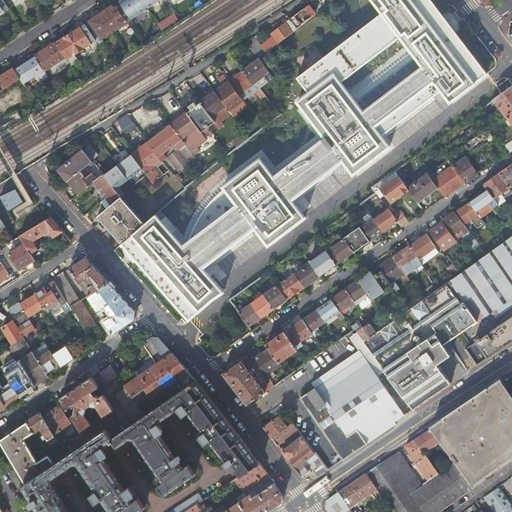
[(0,0),(0,16),(11,10),(4,0),(0,0)]
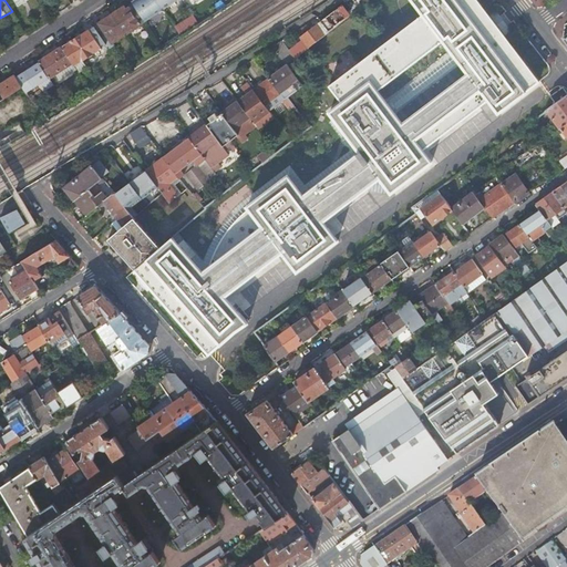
[(263,226),(209,267),(204,271),(173,237),(160,248),(135,270),(144,280),(148,286),(209,354),(235,332),(248,323),(226,297),(284,253),(298,271),(338,240),(325,222),(332,215),(381,179),(391,193),(432,163),(424,151),(488,101),(498,113),(539,82),(493,21),(476,0),(412,0),(423,14),(329,86),(342,103),(330,113),(360,152),(312,188),(303,195),(289,175),(248,206),(251,210),(263,226)]
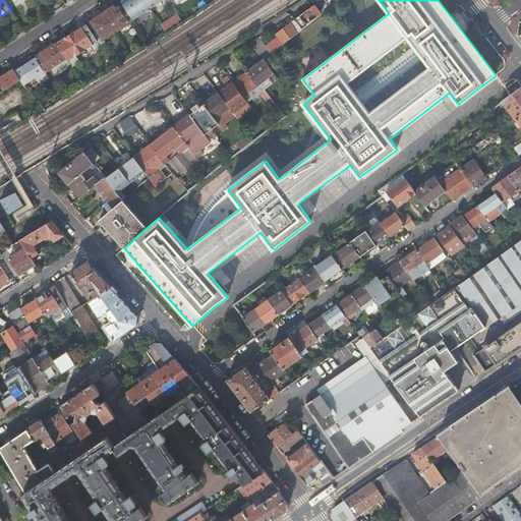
[(126,0),(138,17),(151,9),(145,0),(126,0)]
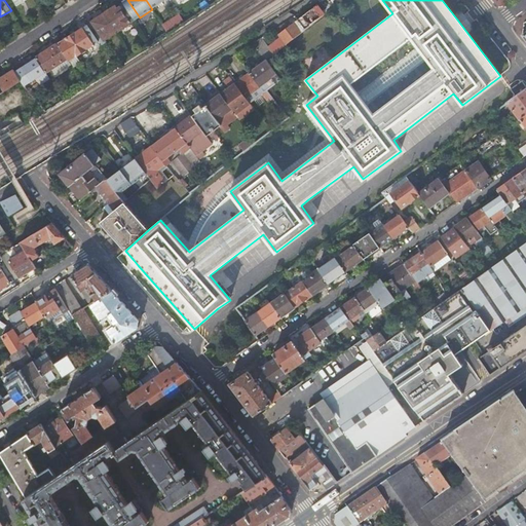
[(146,0),(152,9),(165,1),(164,0),(146,0)]
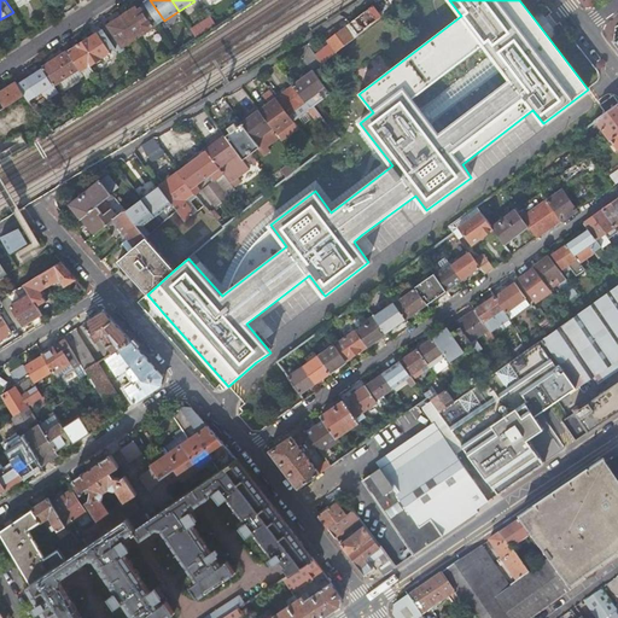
[(124,16),(139,38),(158,24),(146,5),(140,7),(141,9),(139,10),(136,7),(124,16)]
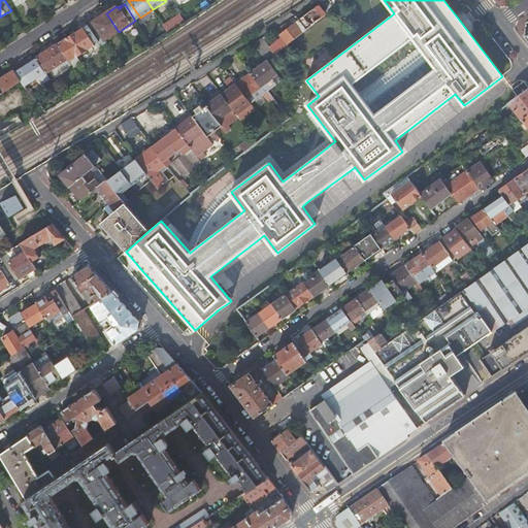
[(300,21),(307,30),(326,15),(319,6),(309,13),(300,21)]
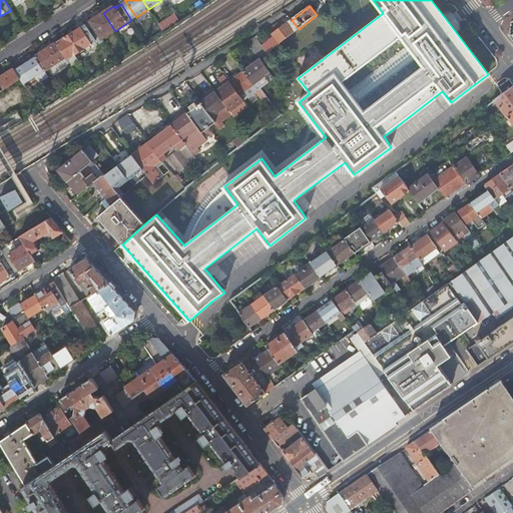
[(86,24),(98,41),(102,39),(115,31),(103,13),(90,21),(91,22),(86,24)]
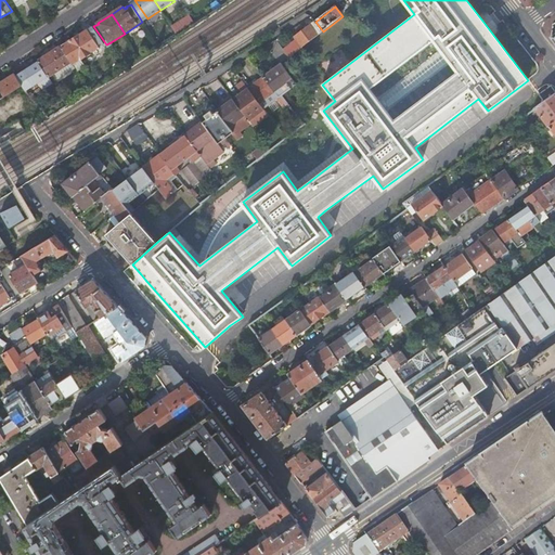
[(297,39),(304,48),(323,31),(315,22),(306,29),(295,37),(297,39)]
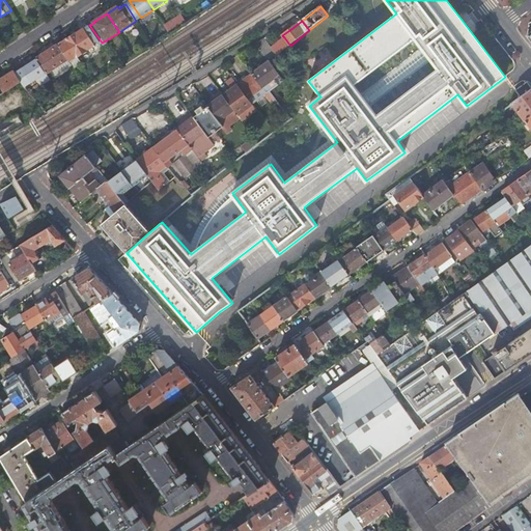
[(66,39),(79,57),(95,45),(84,28),(68,37),(66,39)]
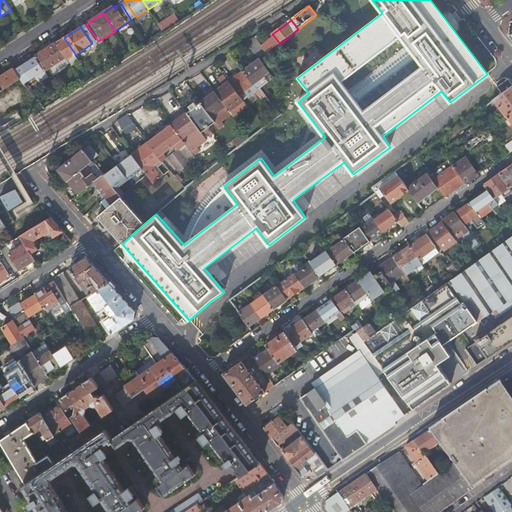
[(66,57),(68,60),(76,55),(64,38),(60,41),(55,34),(52,36),(56,43),(66,57)]
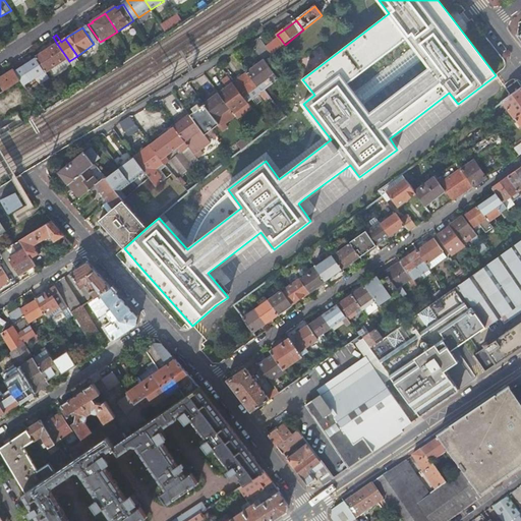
[(267,47),(272,54),(285,45),(279,37),(267,47)]
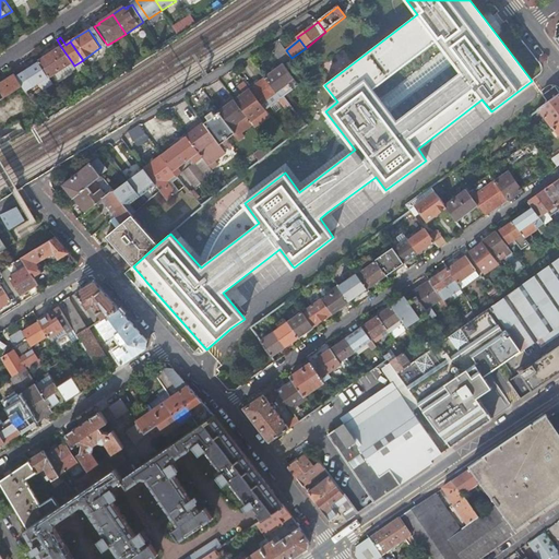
[(283,64),(284,63),(292,58),(286,50),(280,42),(277,48),(275,55),(283,64)]
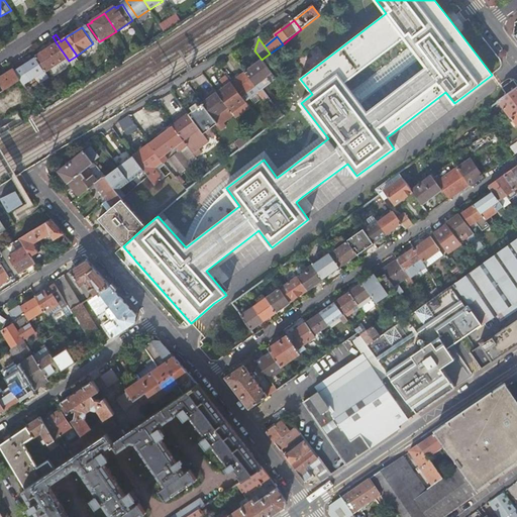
[(36,57),(45,71),(67,58),(57,43),(36,57)]
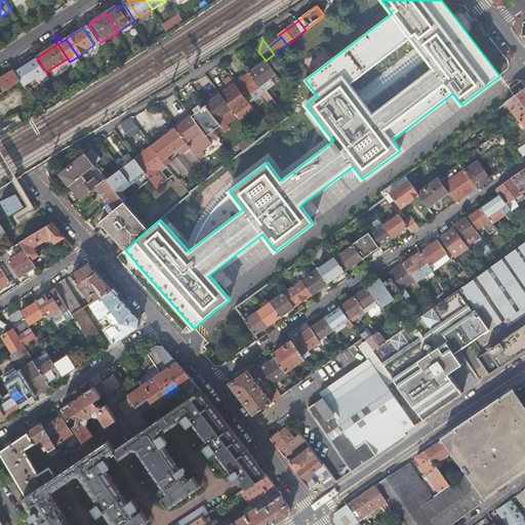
[(32,82),(46,72),(37,57),(23,67),(32,82)]
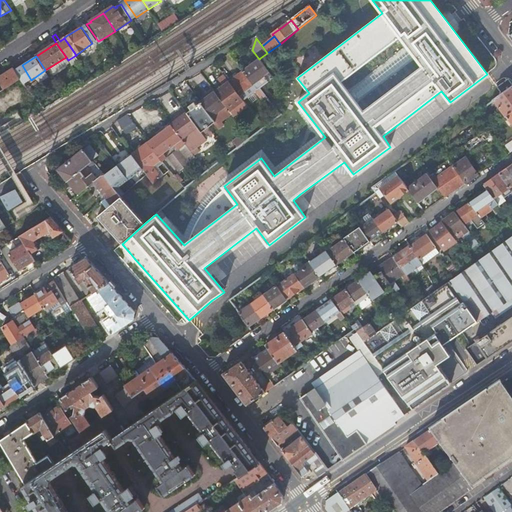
[(258,90),(260,89),(259,88),(260,88),(256,83),(265,77),(268,81),(274,77),(269,70),(260,58),(259,59),(243,71),(258,90)]
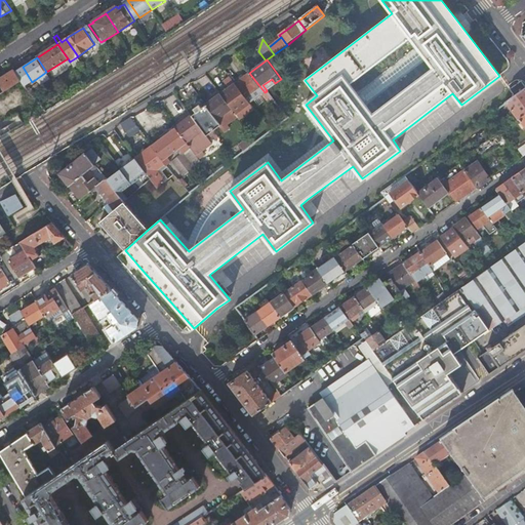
[(27,85),(32,82),(23,67),(17,70),(27,85)]
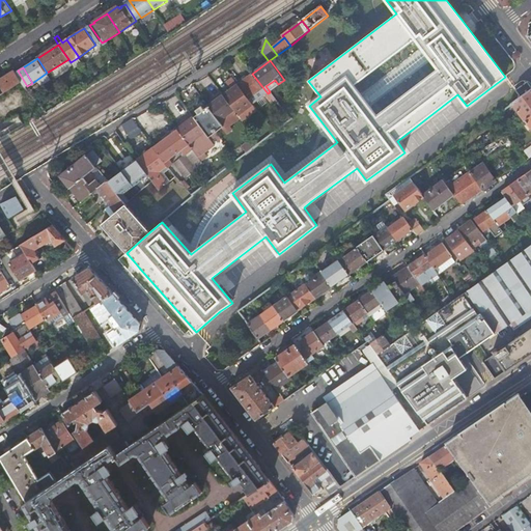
[(0,80),(0,86),(4,93),(21,82),(22,82),(15,71),(0,80)]
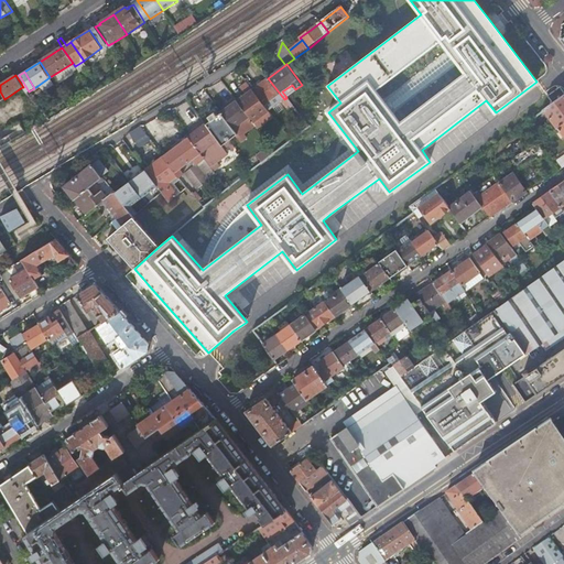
[(269,111),(284,99),(268,78),(260,84),(252,90),(269,111)]
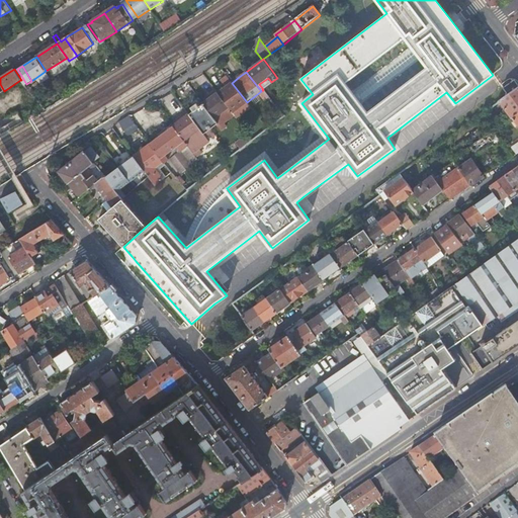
[(235,118),(250,107),(247,102),(232,83),(227,76),(221,81),(226,87),(223,89),(218,93),(232,113),(235,118)]
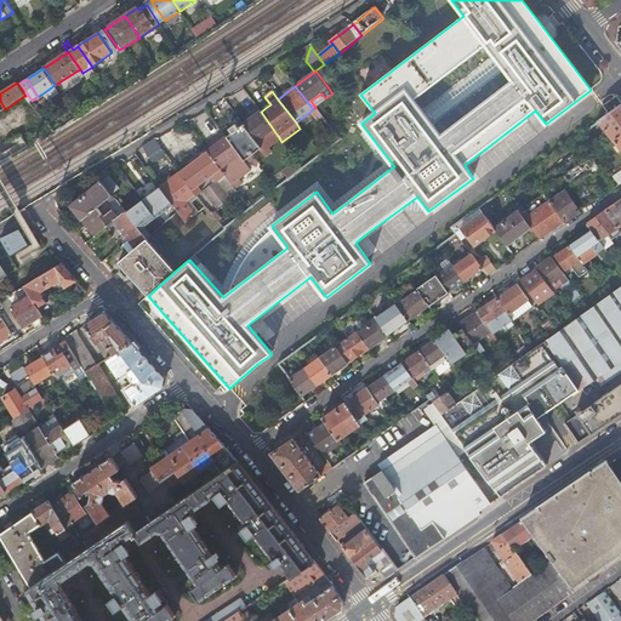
[(610,102),(604,107),(609,113),(610,115),(613,114),(620,107),(620,103),(616,97),(610,102)]
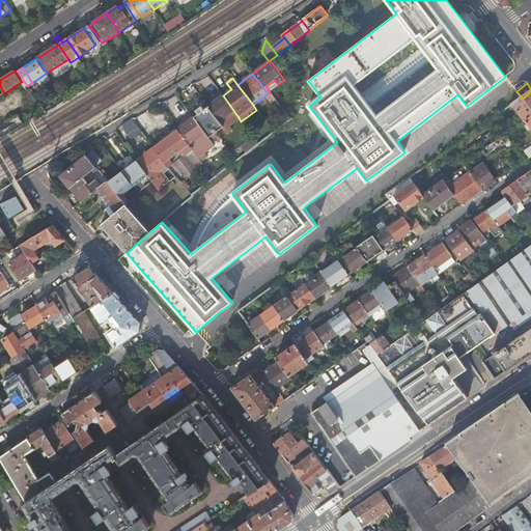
[(513,106),(525,121),(527,120),(530,117),(530,91),(524,98),(526,100),(522,103),(520,101),(513,106)]
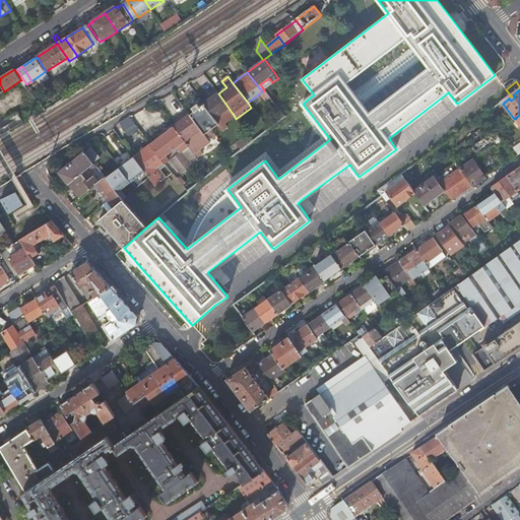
[(231,116),(233,114),(218,93),(216,91),(213,94),(210,96),(212,99),(209,101),(204,105),(218,124),(222,122),(218,116),(226,111),(231,116)]
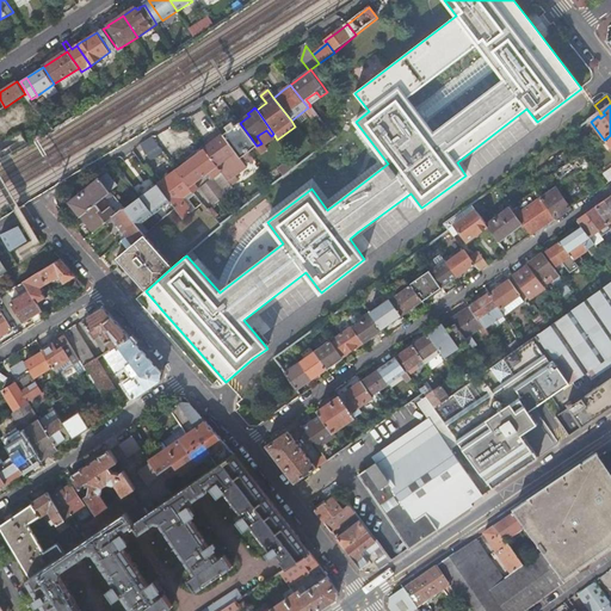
[(0,121),(0,130),(10,124),(6,118),(0,121)]
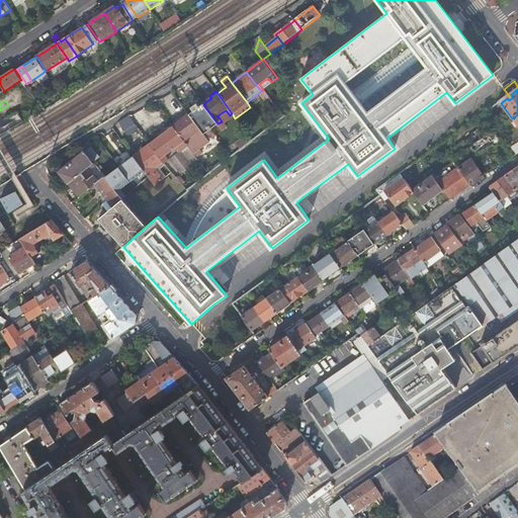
[(204,135),(211,128),(218,123),(203,104),(200,106),(197,108),(195,110),(189,114),(204,135)]
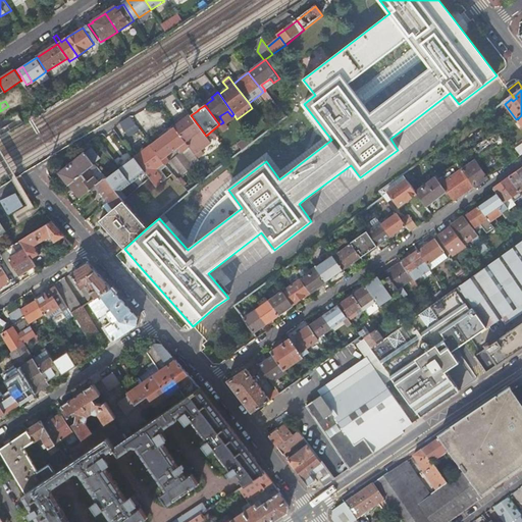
[(10,106),(0,112),(0,114),(3,119),(14,112),(10,106)]
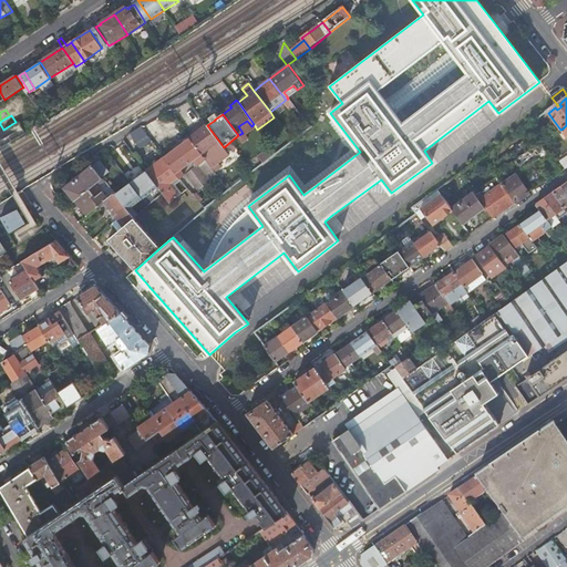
[(243,133),(251,126),(247,121),(238,126),(243,133)]
